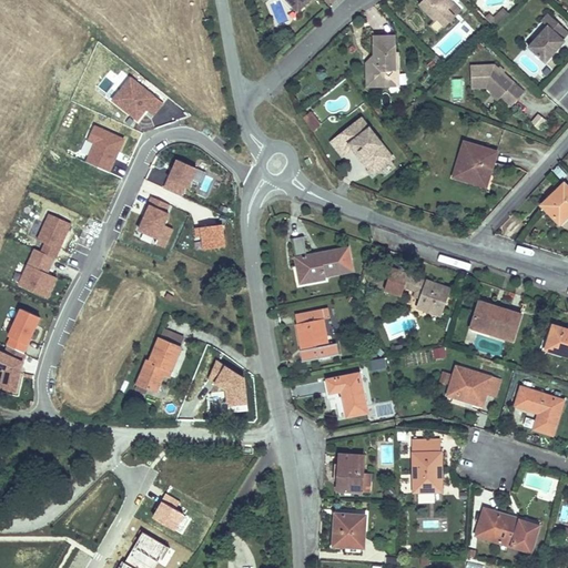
[(435,21),(438,19),(445,26),(454,17),(447,10),(454,3),(449,0),(424,0),(419,4),(435,21)]
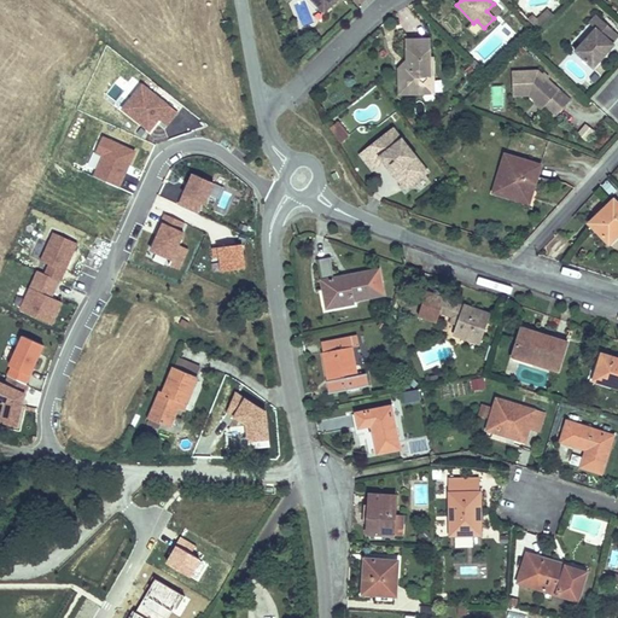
[(487,11),(494,18),(501,12),(494,4),(487,11)]
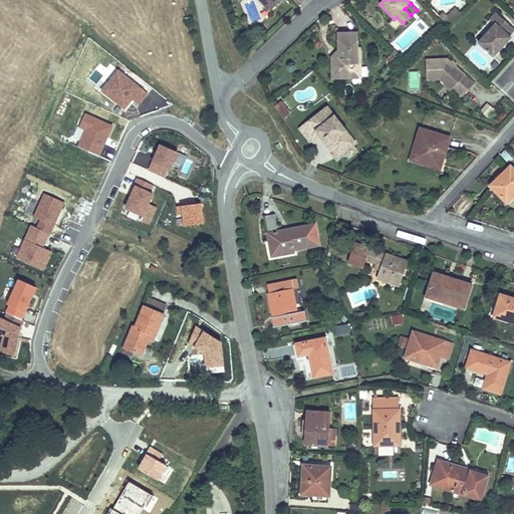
[(456,7),(447,16),(452,21),(461,12),(456,7)]
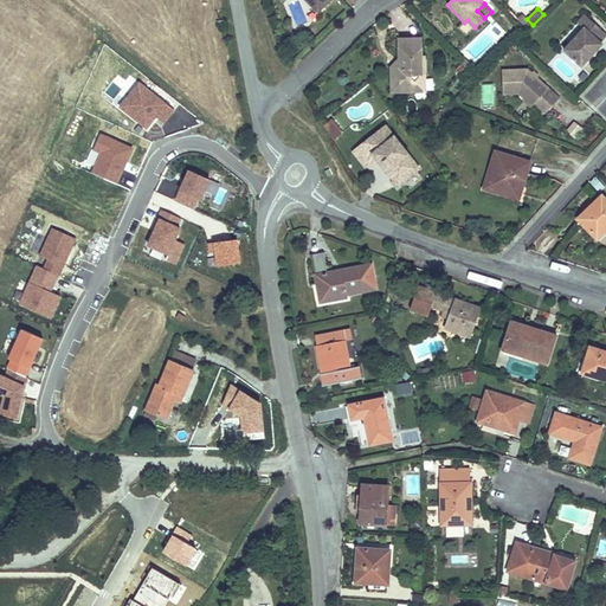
[(527,19),(522,14),(519,18),(528,30),(533,25),(527,19)]
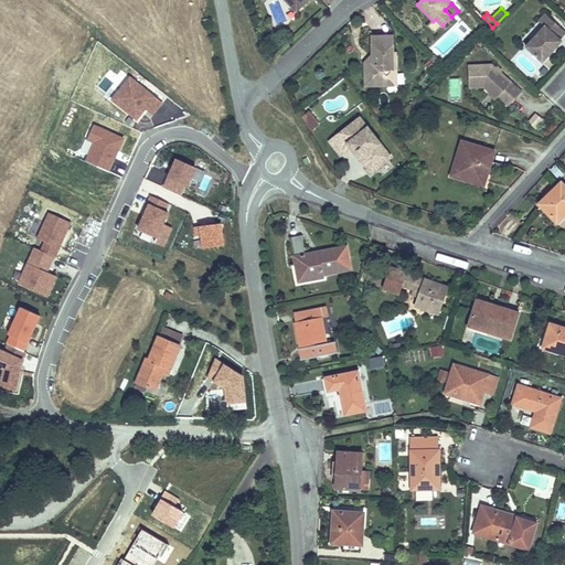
[(546,13),(541,20),(546,25),(553,19),(546,13)]
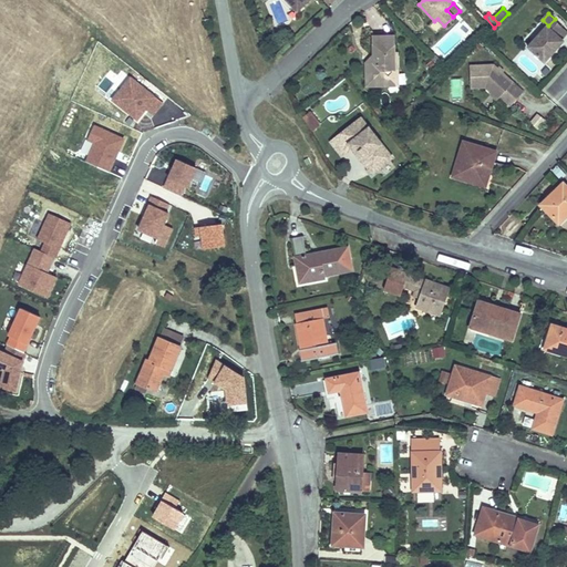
[(566,33),(566,30),(555,19),(548,26),(528,47),(545,61),(554,52),(552,51),(555,48),(556,50),(565,41),(563,39),(566,33)]
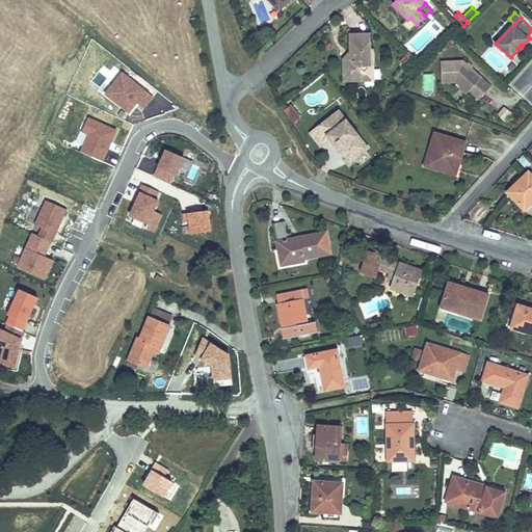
[(371,43),(368,27),(344,31),(348,55),(341,57),(345,79),(363,75),(361,61),(374,58),(371,43)]
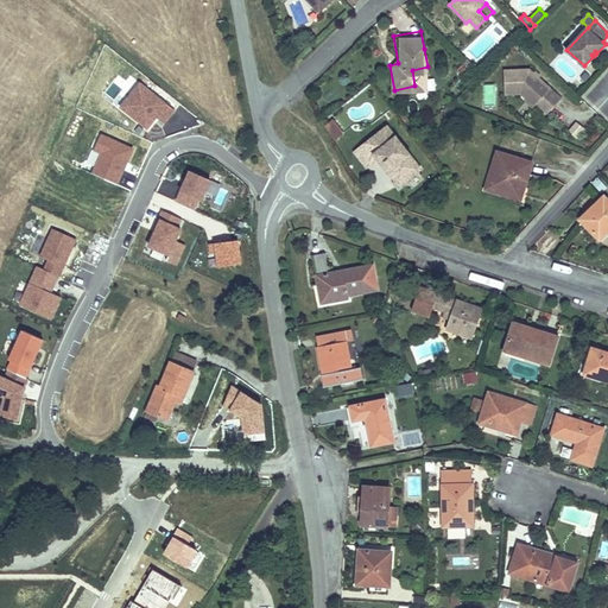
[(434,83),(430,67),(426,49),(424,49),(428,67),(412,70),(415,86),(434,83)]
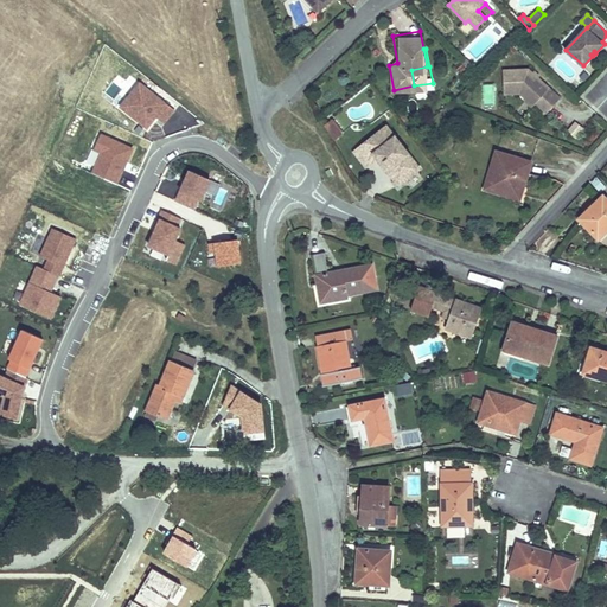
[(529,69),(504,70),(505,94),(521,93),(528,98),(530,96),(536,102),(548,113),(561,98),(537,77),(536,78),(532,75),(535,74),(529,69)]
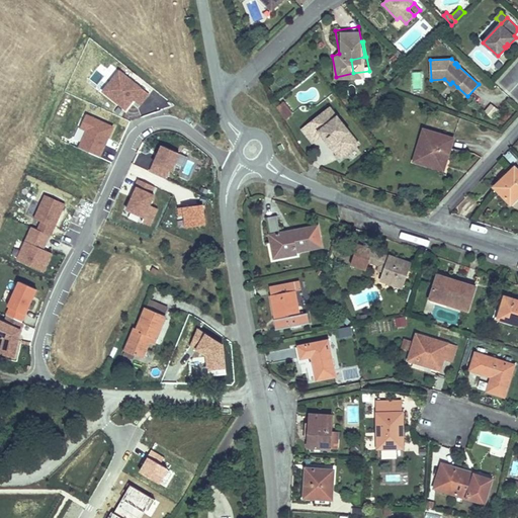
[(135,99),(141,104),(151,92),(119,67),(101,89),(126,109),(135,99)]
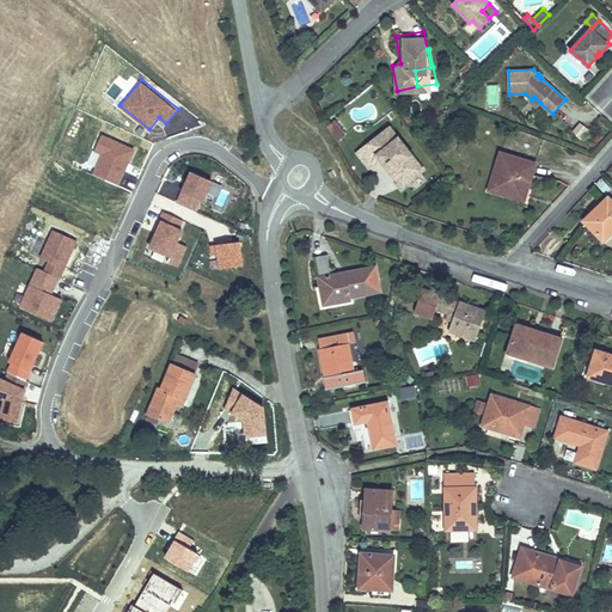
[(497,86),(485,86),(488,108),(499,106),(497,86)]
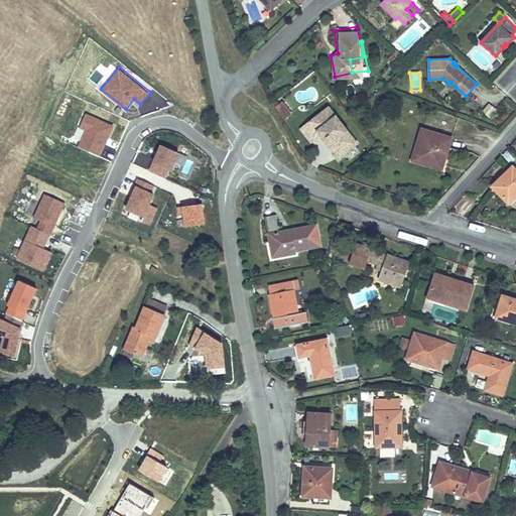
[(447,85),(453,91),(456,87),(450,82),(448,84),(447,85)]
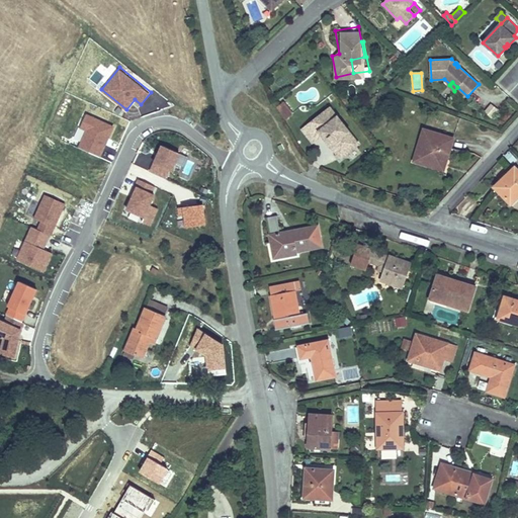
[(285,102),(278,107),(285,118),(303,105),(290,91),(282,98),(285,102)]
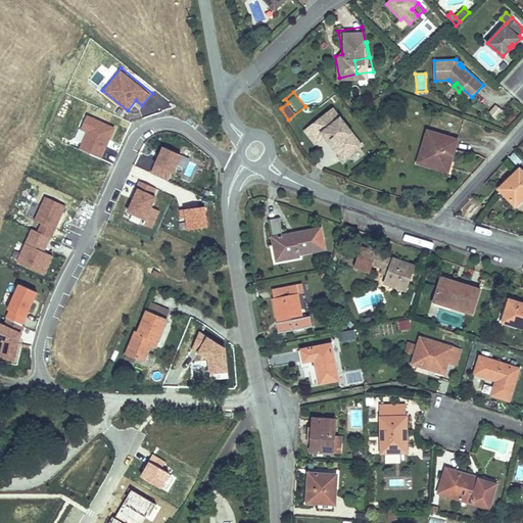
[(488,115),(497,121),(504,110),(494,105),(488,115)]
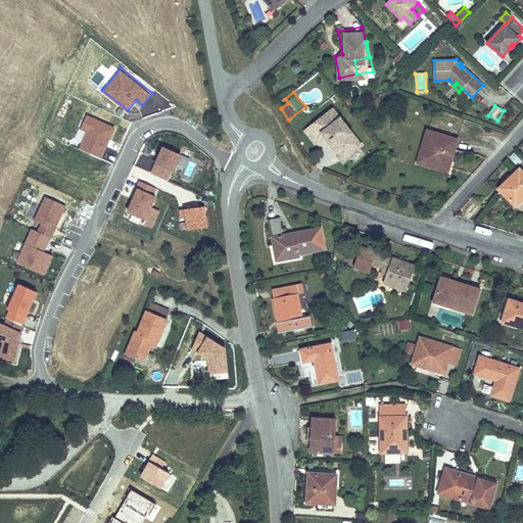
[(100,159),(114,125),(91,115),(77,150),(100,159)]
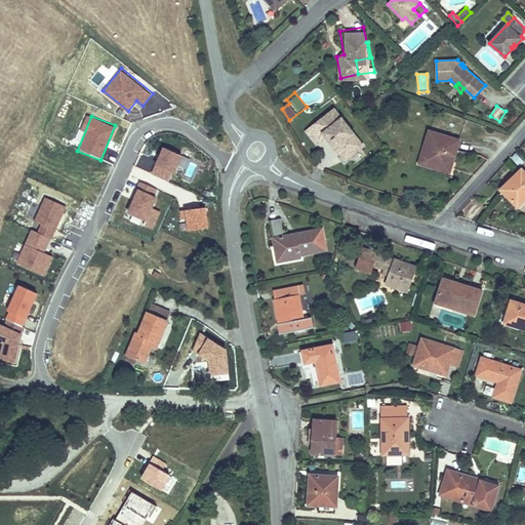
[(330,128),(324,133),(342,157),(352,149),(355,153),(364,146),(342,119),(335,124),(333,122),(329,125),(330,128)]
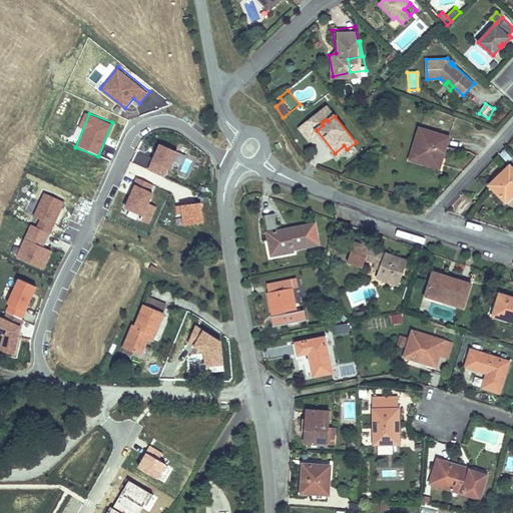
[(270,123),(265,125),(268,131),(273,128),(270,123)]
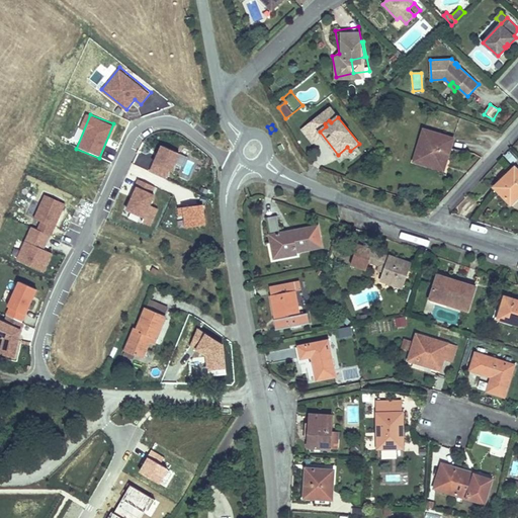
[(447,164),(454,139),(425,130),(415,161),(428,165),(430,159),(447,164)]
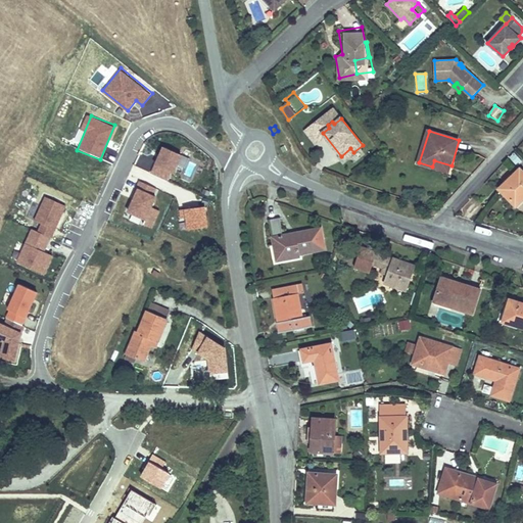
[(162,142),(150,175),(171,182),(183,150),(162,142)]
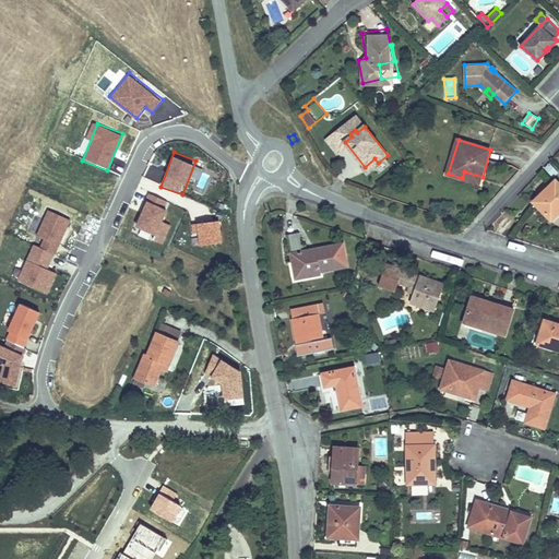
[(375,158),(365,167),(368,170),(378,163),(375,158)]
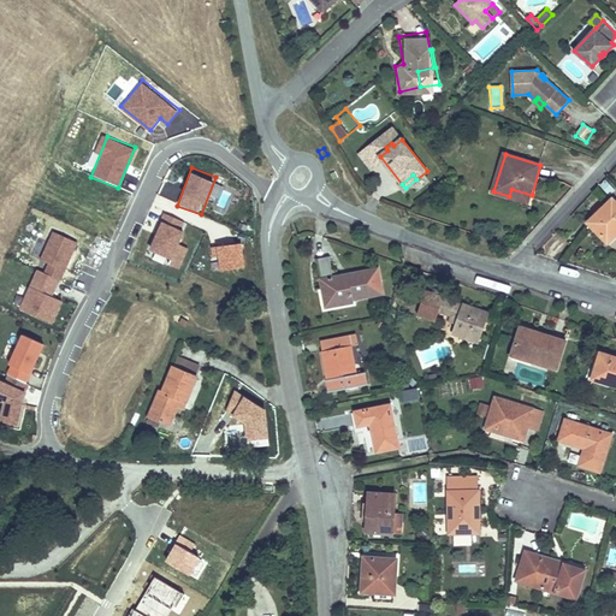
[(511,189),(509,196),(529,202),(532,195),(511,189)]
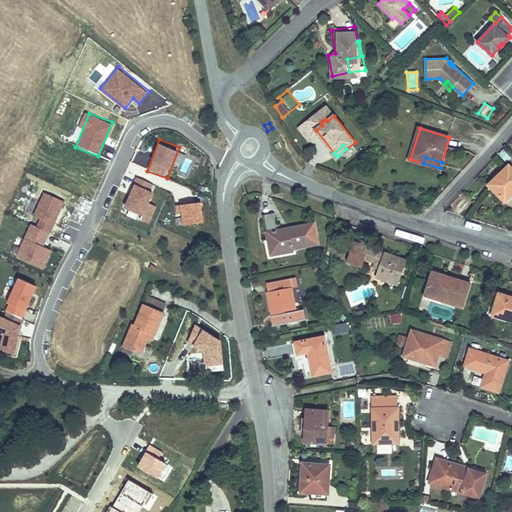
[(511,167),(510,166),(489,185),(506,202),(511,195),(511,167)]
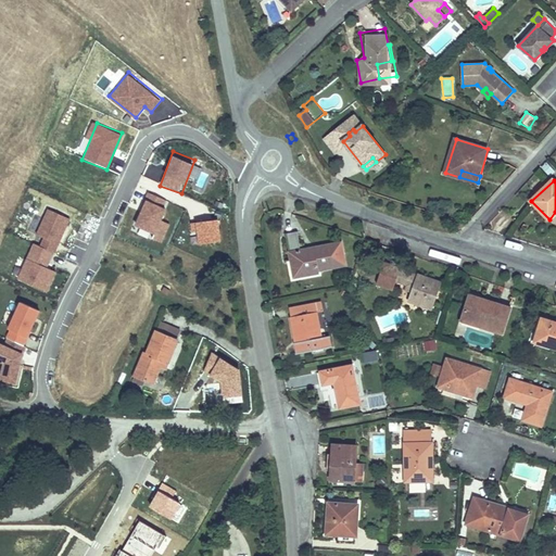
[(214,198),(191,188),(187,196),(190,198),(182,209),(202,222),(214,198)]
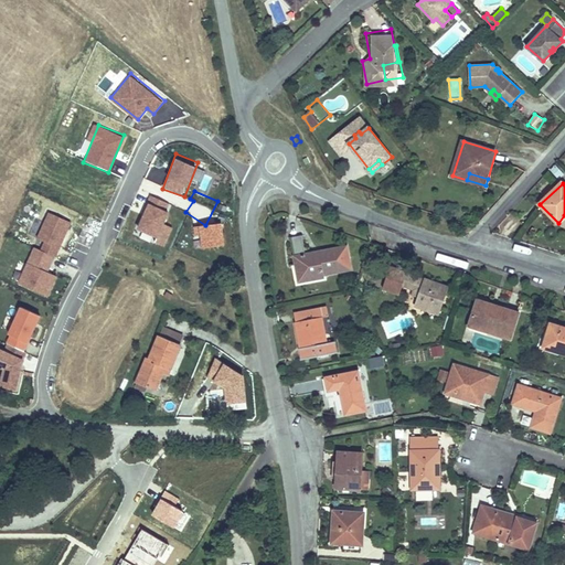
[(233,208),(217,201),(205,225),(233,241),(233,208)]
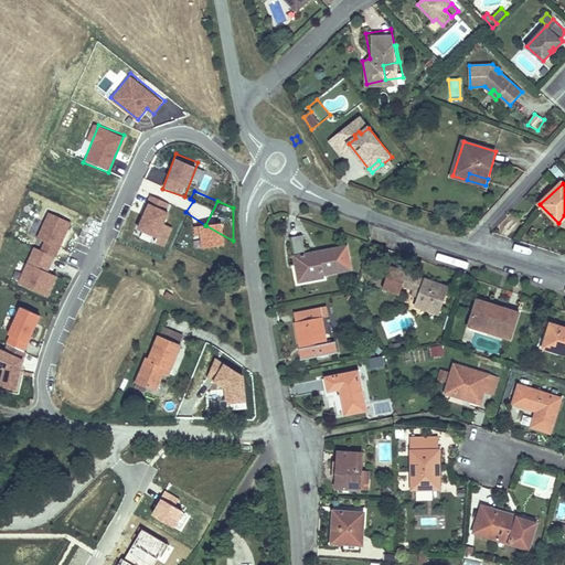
[(183,224),(160,203),(146,219),(134,232),(149,246),(157,253),(183,224)]
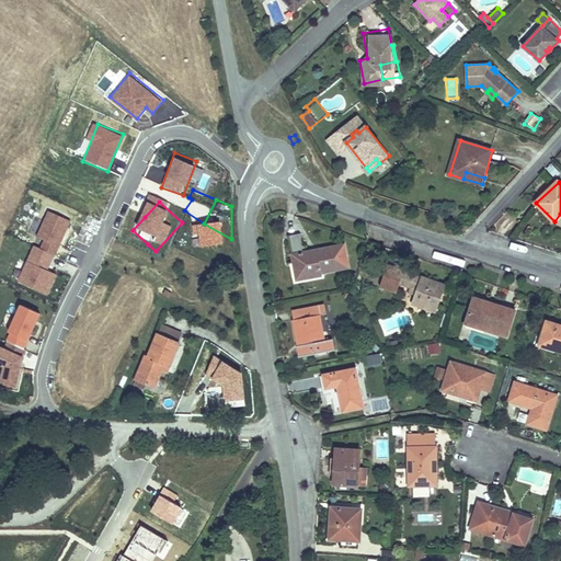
[(48,207),(18,281),(49,294),(58,271),(50,267),(71,217),(48,207)]
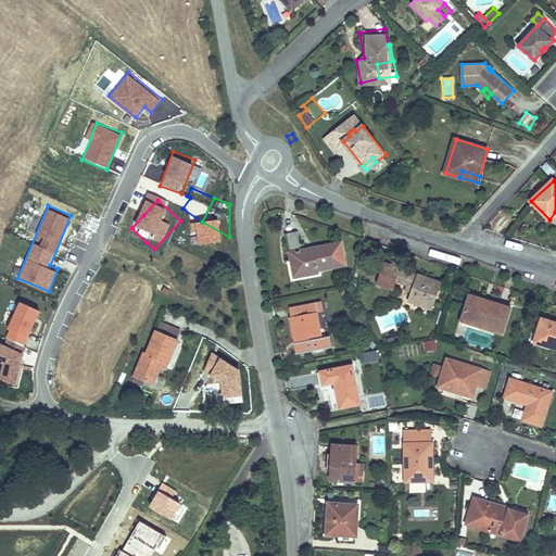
[(319,270),(345,265),(342,243),(316,248),(316,250),(310,251),(310,249),(301,251),(298,231),(287,234),(292,261),(299,258),(302,276),(320,273),(319,270)]
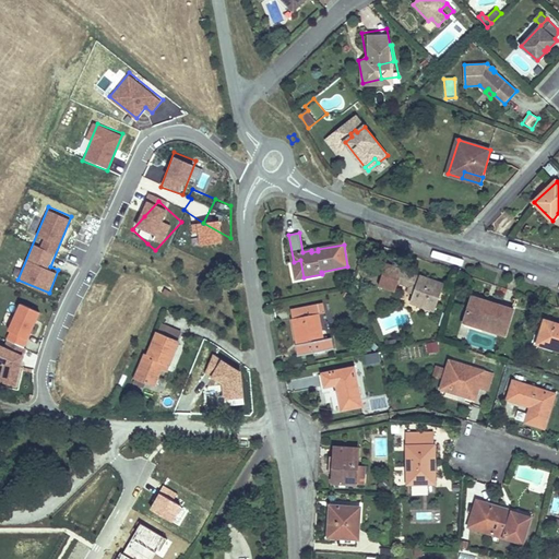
[(155,250),(147,244),(144,248),(152,254),(155,250)]
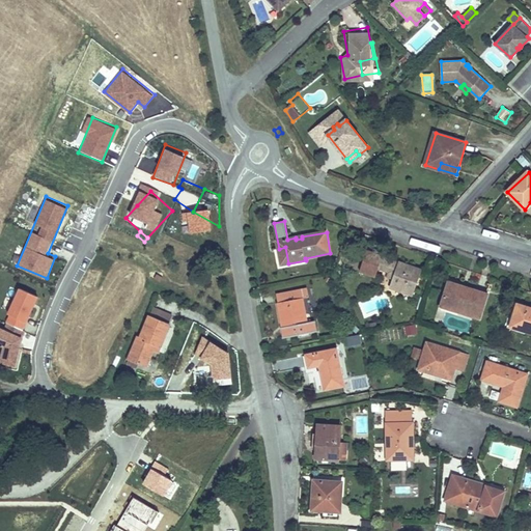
[(288,263),(285,247),(279,249),(282,264),(288,263)]
